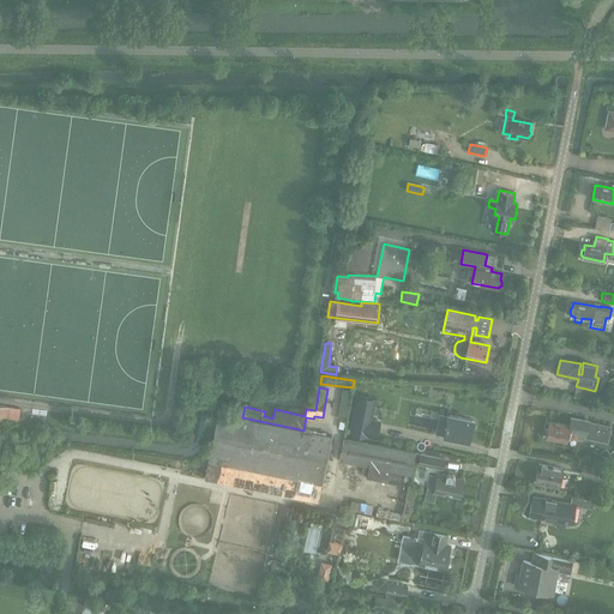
[(343,390),(338,419),(348,420),(351,391),(343,390)]
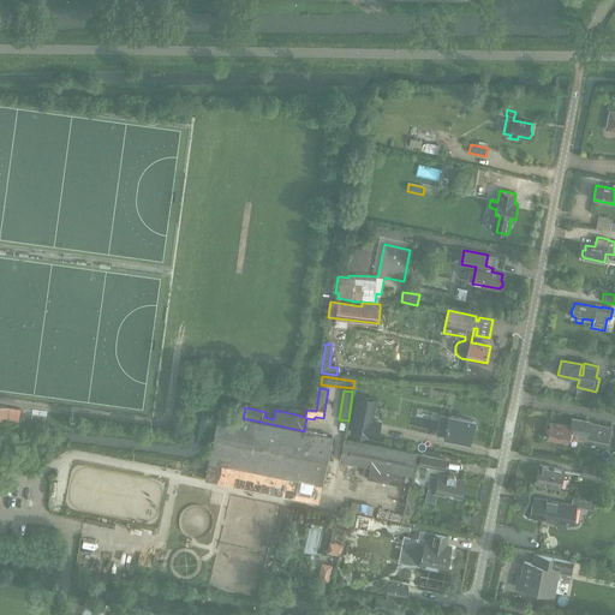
[(360,399),(352,436),(378,441),(382,424),(371,423),(376,401),(360,399)]
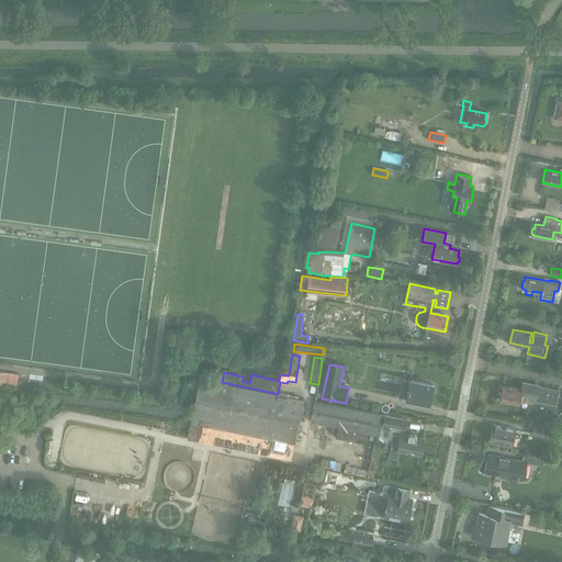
[(304,398),(278,394),(274,393),(222,382),(200,378),(190,428),(188,439),(268,454),(291,460),(294,442),(295,442),(304,398)]
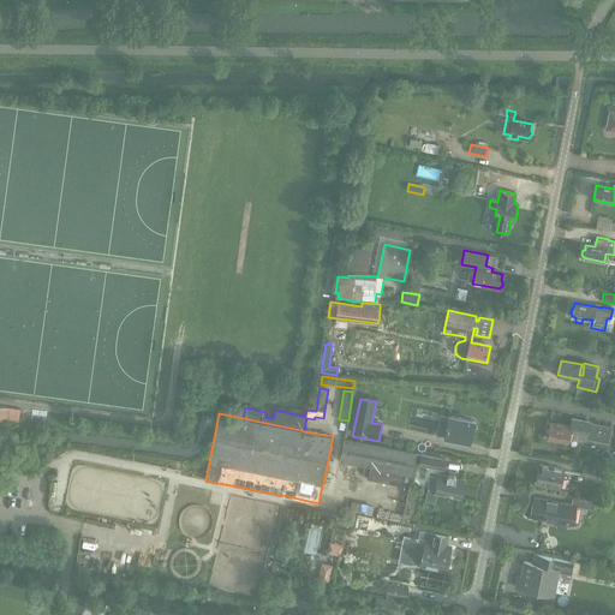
[(471,430),(472,430),(473,430),(475,423),(473,422),(449,417),(446,436),(469,441),(471,430)]
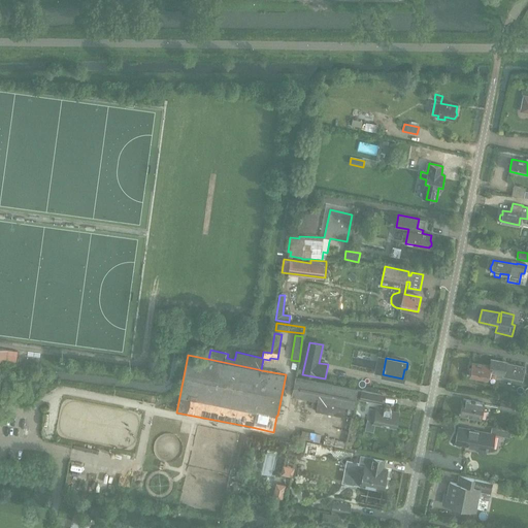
[(523,381),(525,367),(506,363),(491,360),(490,366),(472,363),(471,368),(469,369),(469,373),(470,374),(469,375),(487,380),(489,370),(504,373),(503,376),(523,381)]
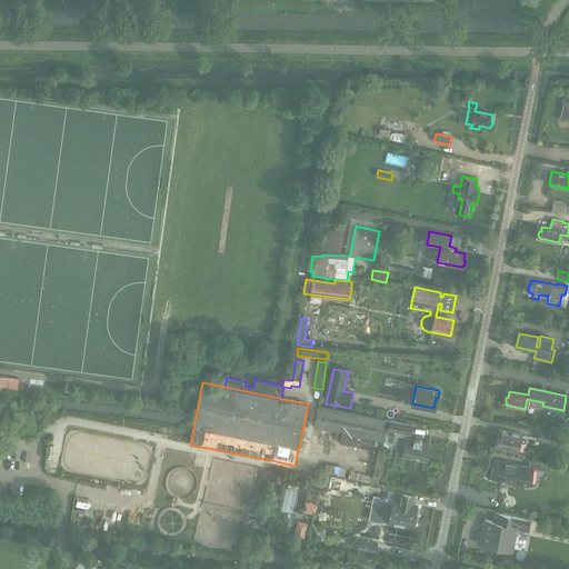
[(319,407),(315,427),(330,430),(342,432),(340,443),(370,449),(370,451),(376,452),(379,440),(381,440),(383,429),(390,430),(410,435),(411,425),(392,421),(386,419),(386,420),(319,407)]
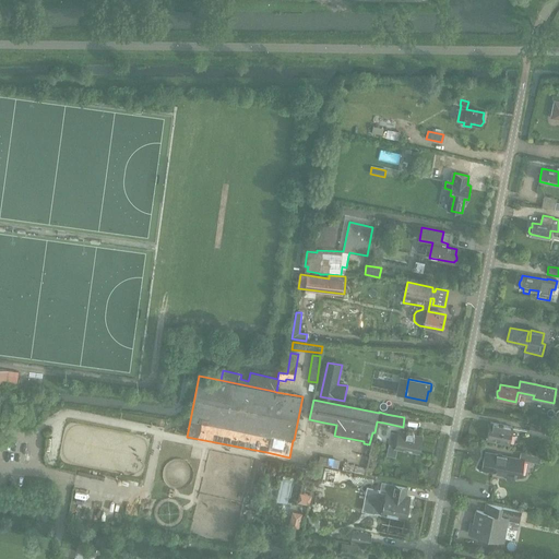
[(491,423),(488,440),(509,444),(512,427),(491,423)]
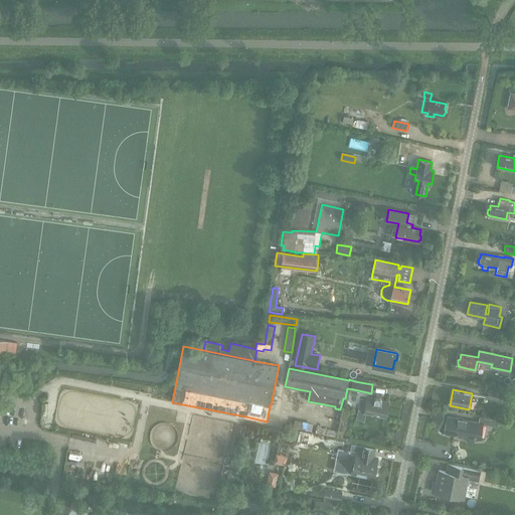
[(501,400),(502,393),(502,392),(489,390),(488,398),(501,400)]
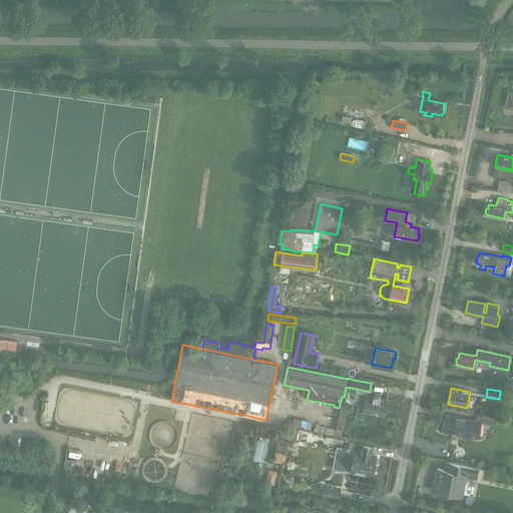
[(384,415),(387,402),(380,400),(381,399),(379,397),(375,396),(373,397),(373,399),(366,398),(359,396),(357,409),(364,410),(364,411),(384,415)]
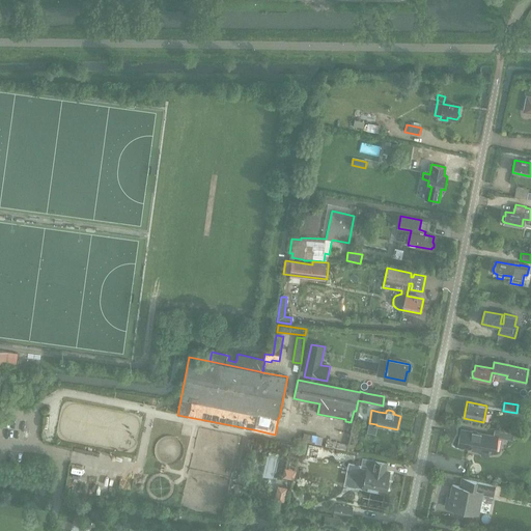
[(492,452),(495,452),(498,438),(512,441),(513,434),(495,430),(494,437),(460,430),(457,445),(482,450),(481,455),(482,456),(488,458),(491,456),(492,452)]
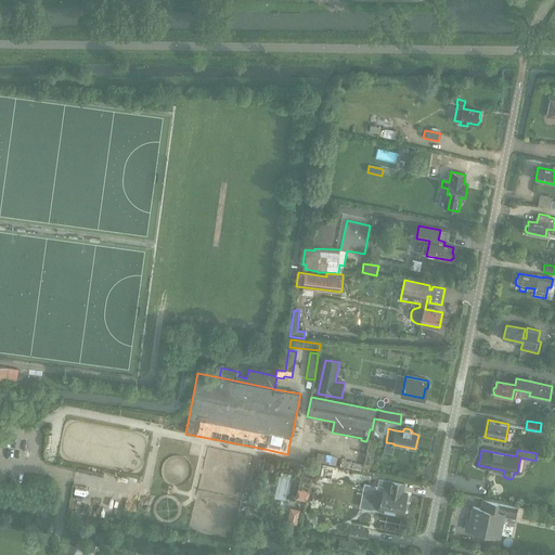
[(257,459),(245,517),(253,518),(265,460),(257,459)]
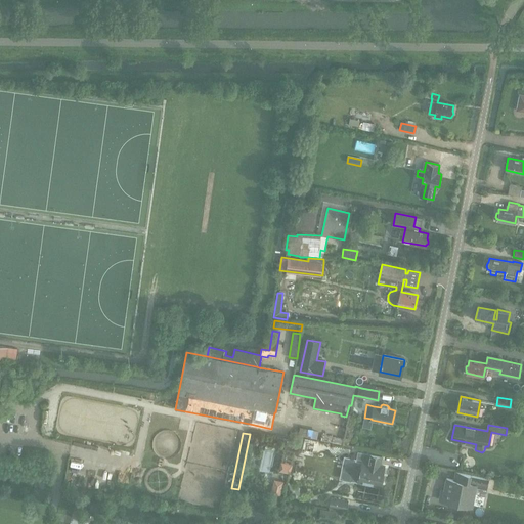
[(355,461),(351,480),(366,483),(370,484),(372,484),(380,485),(384,466),(380,466),(382,456),(369,454),(368,454),(359,452),(357,461),(355,461)]
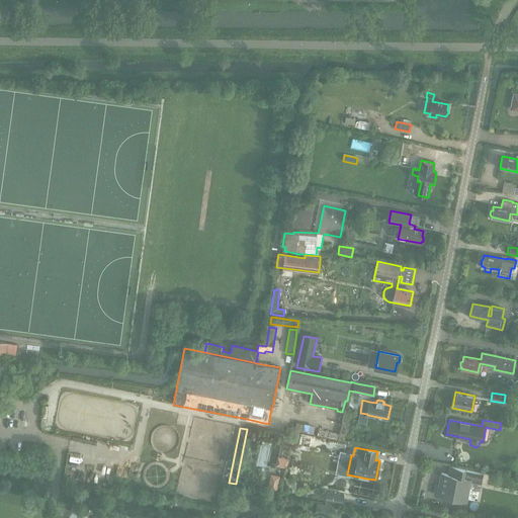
[(453,467),(451,476),(441,473),(439,486),(436,485),(434,495),(466,501),(470,483),(482,485),(484,473),(453,467)]
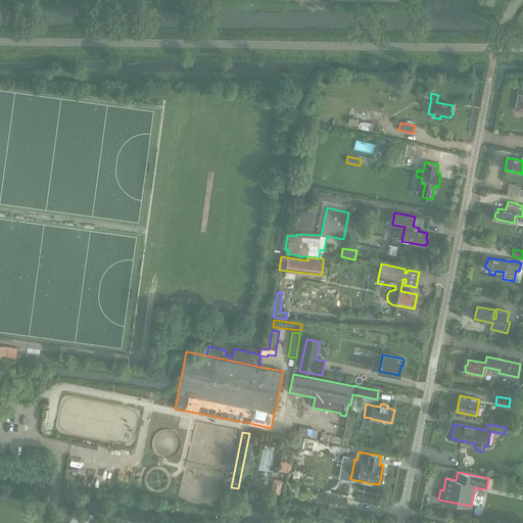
[(331,496),(329,507),(346,511),(348,501),(331,496)]
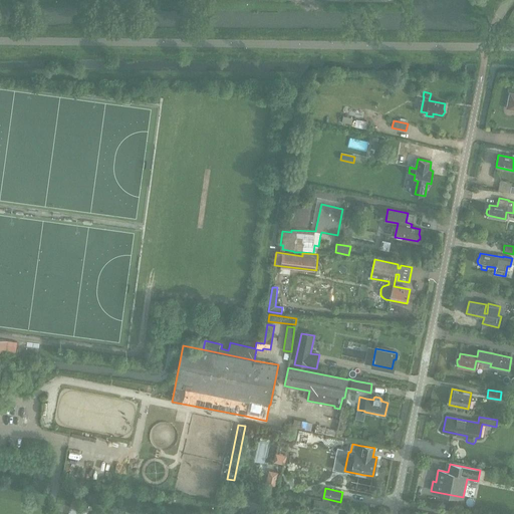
[(73,496),(70,508),(87,512),(88,506),(90,500),(73,496)]
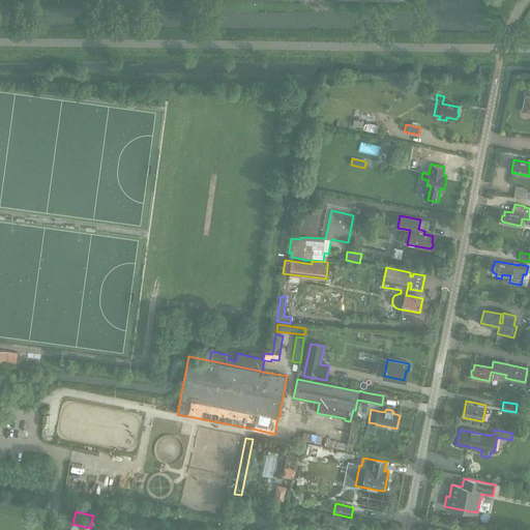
[(347,529),(349,521),(325,516),(324,524),(347,529)]
